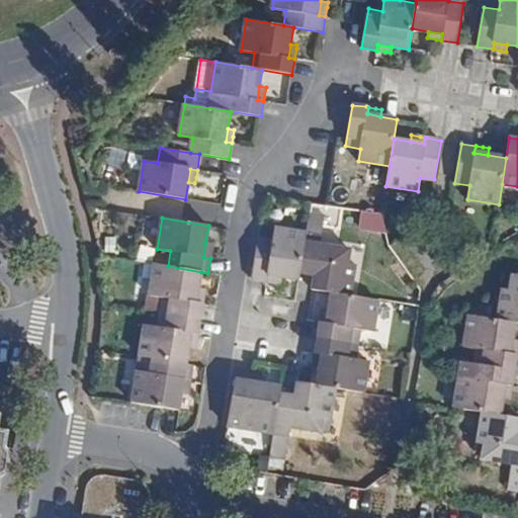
[(299,273),(307,234),(274,229),(272,241),(258,239),(252,278),(266,281),(267,281),(268,275),(282,277),(298,280),(299,273)]
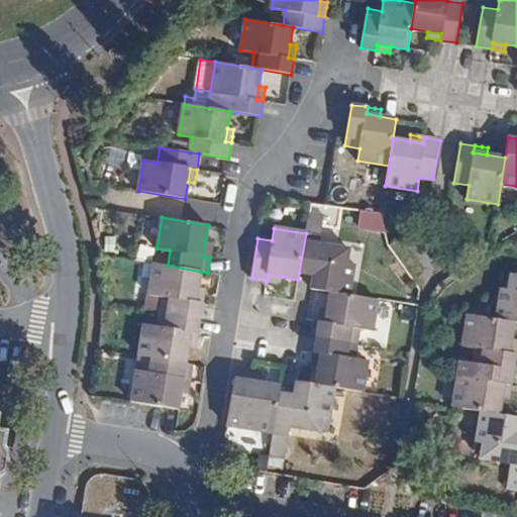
[(321,235),(306,233),(299,273),(313,275),(312,283),(311,289),(331,293),(351,296),(355,266),(347,266),(350,249),(319,244),(321,235)]
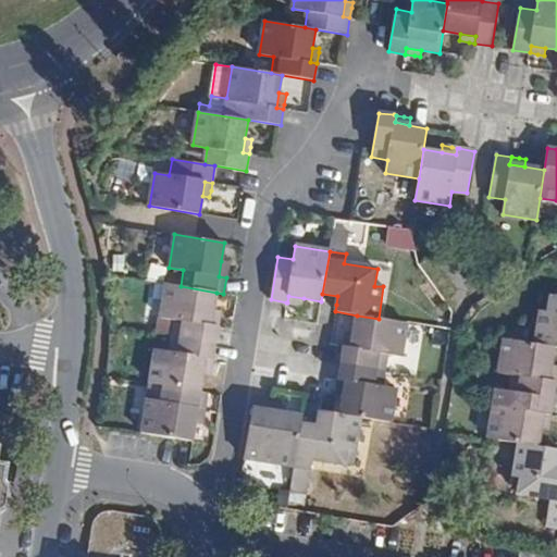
[(229,262),(221,261),(219,276),(226,277),(227,269),(229,262)]
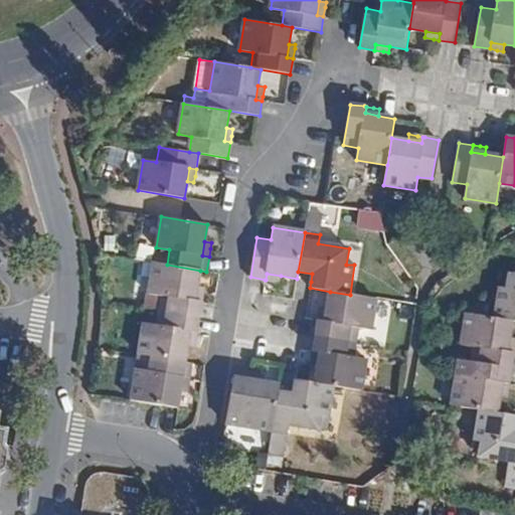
[(167,265),(154,263),(149,294),(162,296),(160,310),(199,317),(201,303),(194,302),(197,288),(200,271),(167,265)]
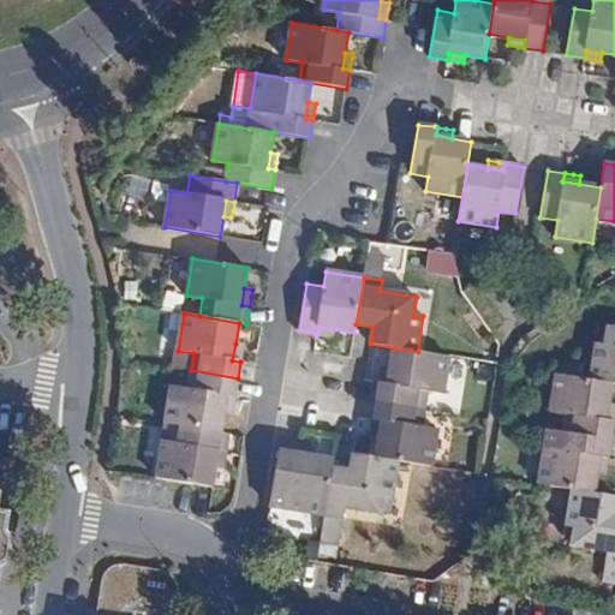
[(318,327),(317,334),(324,335),(334,336),(335,329),(318,327)]
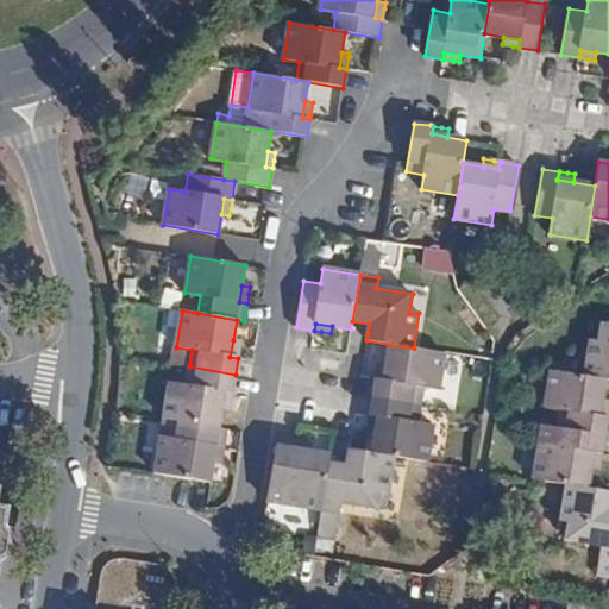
[(608,326),(603,325),(600,341),(591,340),(585,376),(606,380),(608,380),(608,326)]
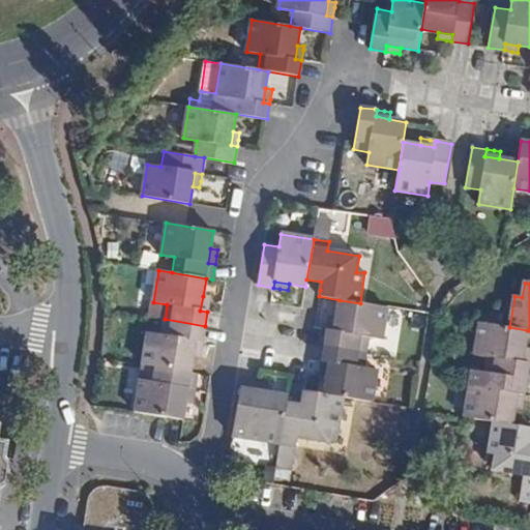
[(209,297),(203,296),(200,311),(207,312),(208,302),(209,297)]
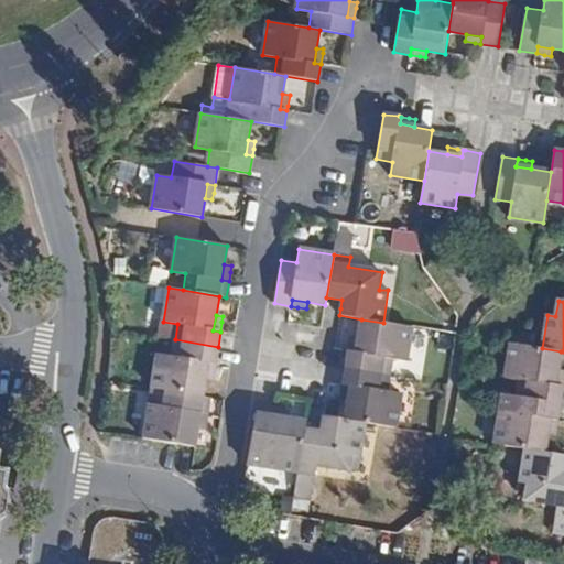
[(412,327),(383,323),(361,320),(358,337),(356,353),(349,350),(348,353),(346,368),(389,375),(391,358),(407,361),(412,327)]
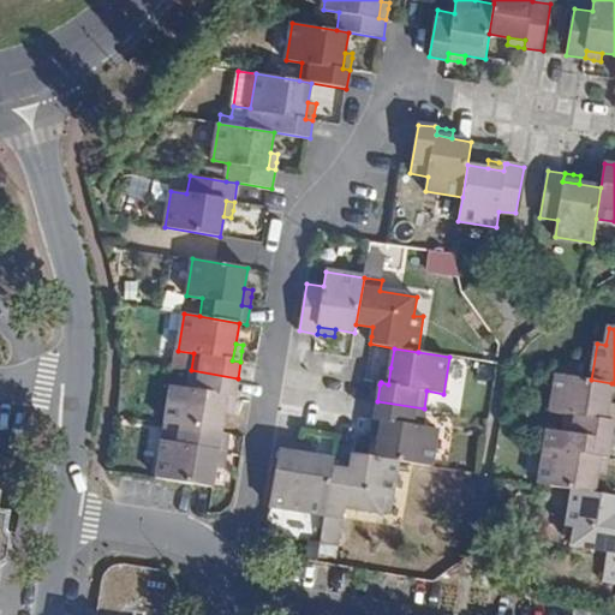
[(388,384),(390,368),(383,366),(382,374),(381,382),(388,384)]
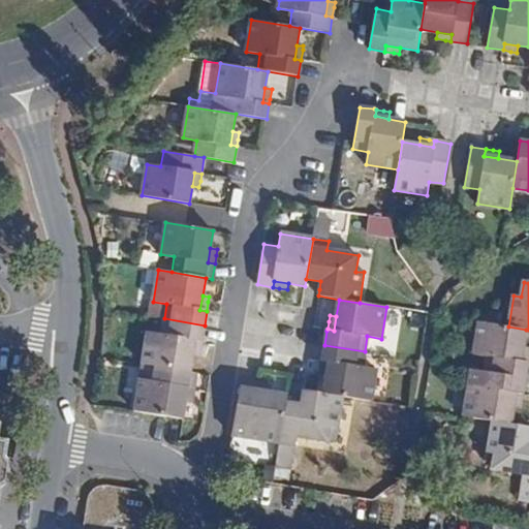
[(143,364),(156,366),(190,372),(193,355),(195,341),(201,342),(205,325),(164,318),(161,334),(148,332),(143,364)]
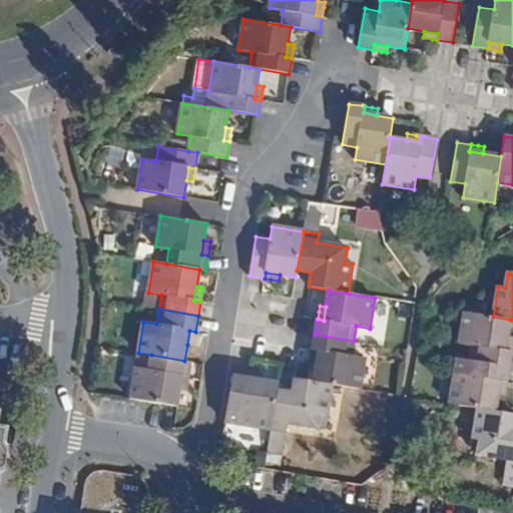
[(510,320),(493,317),(465,313),(460,344),(473,346),(470,361),(509,367),(512,351),(505,350),(507,337),(510,320)]
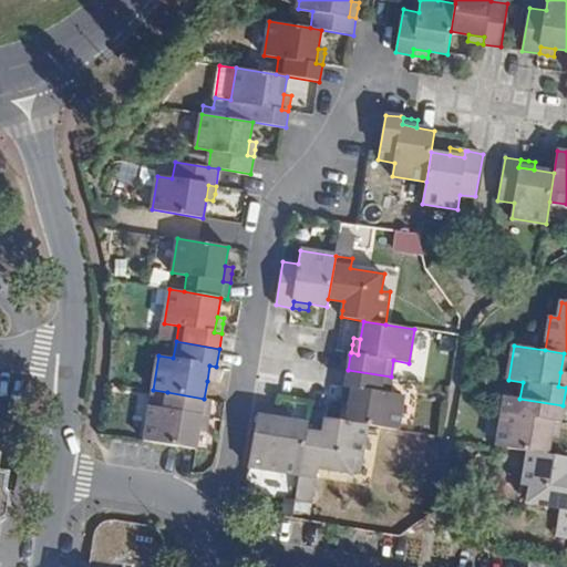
[(209,366),(207,381),(214,382),(215,374),(216,367),(209,366)]
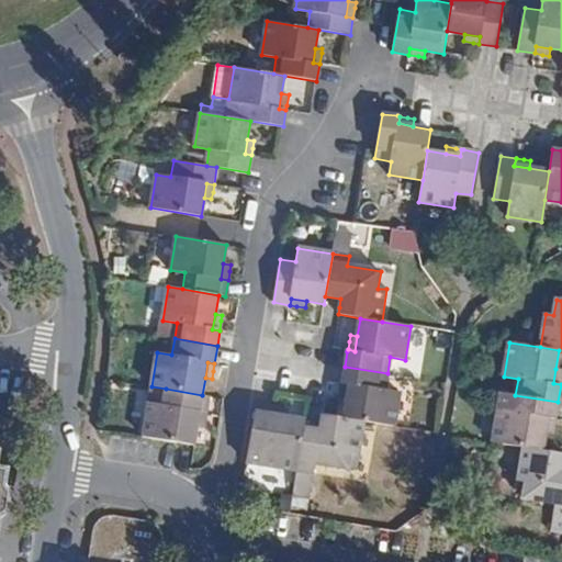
[(344,418),(366,422),(394,427),(400,392),(384,390),(388,373),(345,367),(343,382),(343,384),(349,384),(347,400),(344,418)]
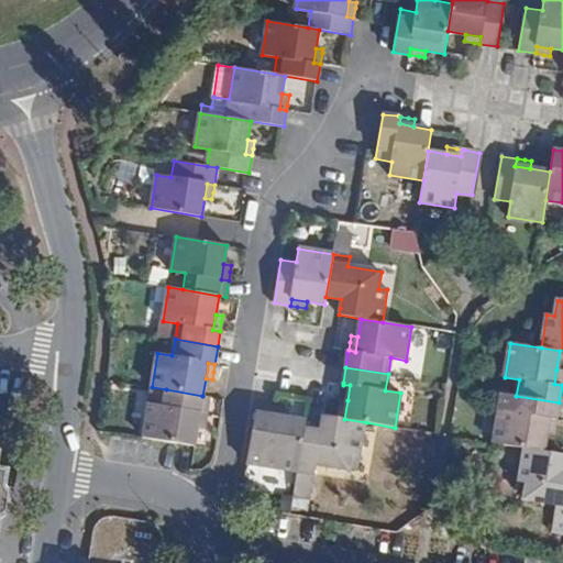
[(350,385),(343,385),(342,392),(341,399),(348,400),(350,385)]
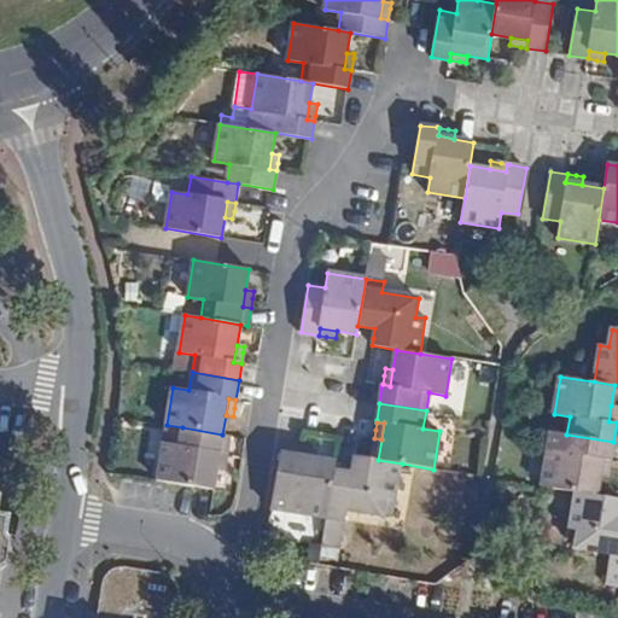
[(163,443),(157,481),(214,489),(216,470),(219,454),(227,455),(229,436),(222,435),(182,427),(180,445),(163,443)]
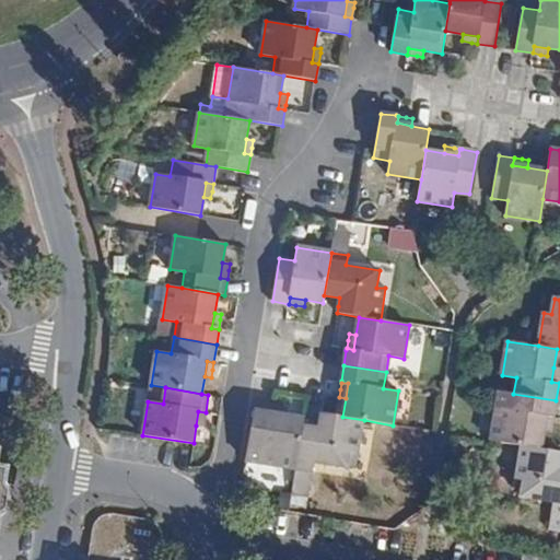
[(497,407),(491,441),(522,446),(540,450),(544,430),(546,416),(553,417),(556,400),(513,394),(511,409),(497,407)]
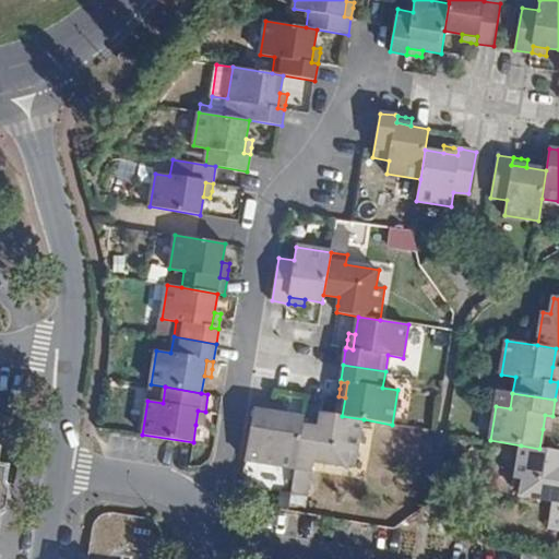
[(256,403),(248,445),(263,448),(261,462),(295,468),(302,425),(304,418),(286,415),(271,413),(272,405),(270,404),(256,403)]
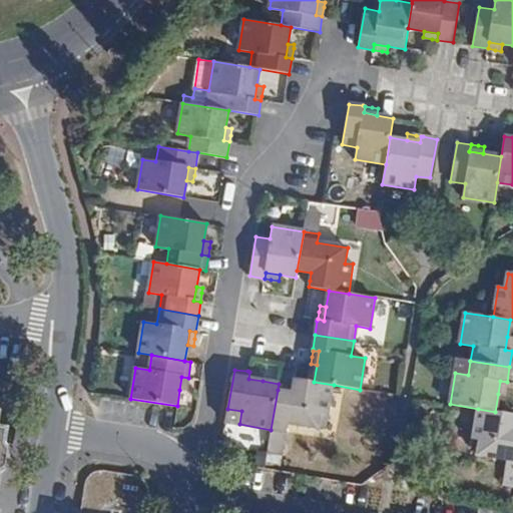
[(259,374),(249,372),(248,379),(263,381),(264,375),(259,374)]
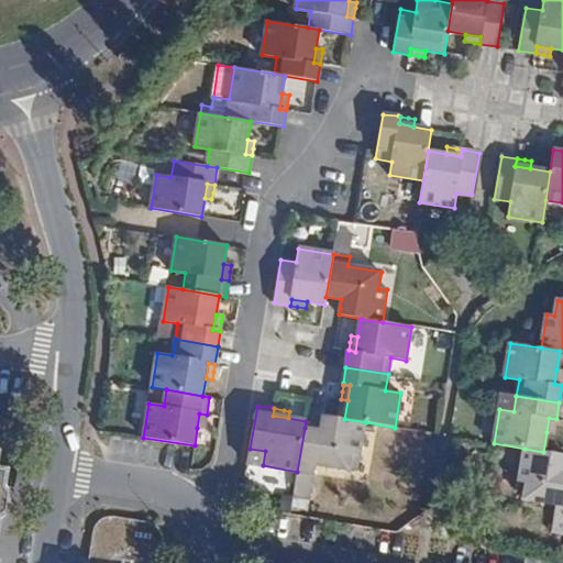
[(199,414),(197,428),(205,429),(206,420),(207,415),(199,414)]
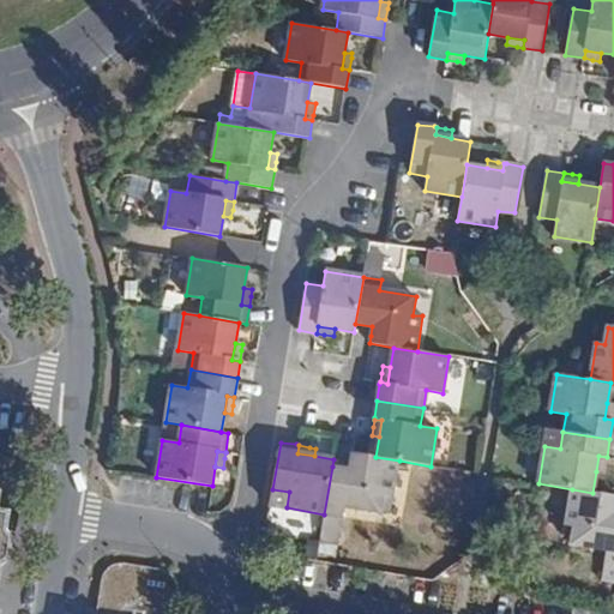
[(332,467),(324,515),(342,517),(343,506),(380,513),(384,493),(392,495),(399,461),(375,457),(353,453),(351,453),(349,470),(339,468),(332,467)]
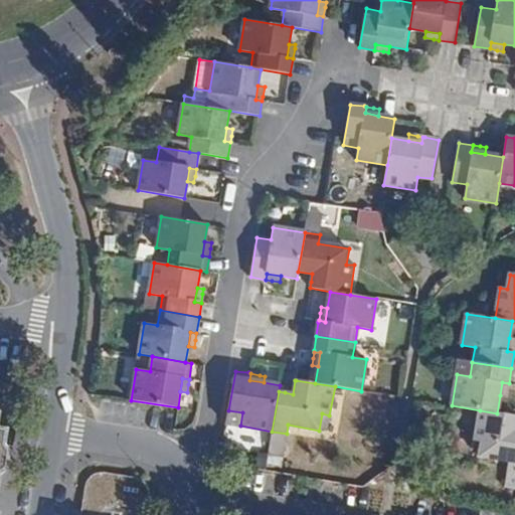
[(507,390),(509,383),(502,382),(500,395),(506,396),(507,390)]
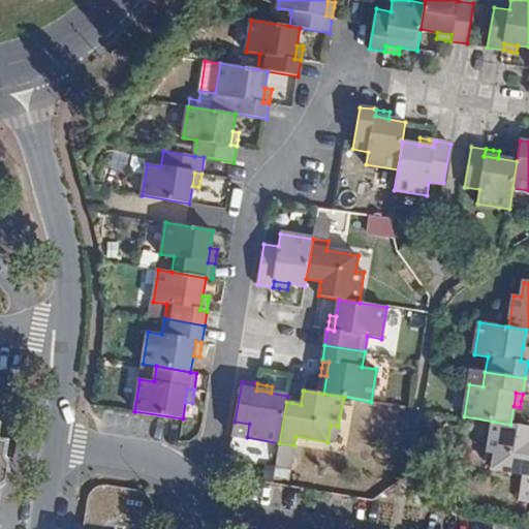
[(525,484),(528,484),(528,442),(528,440),(528,427),(510,425),(493,422),(488,453),(494,454),(491,468),(523,473),(522,483),(525,484)]
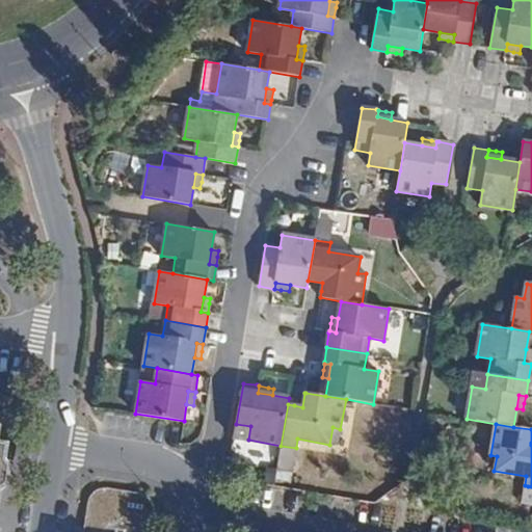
[(0,491),(1,491),(0,489),(0,471),(1,464),(6,460),(9,443),(0,441),(0,430),(1,427),(0,425),(0,491)]
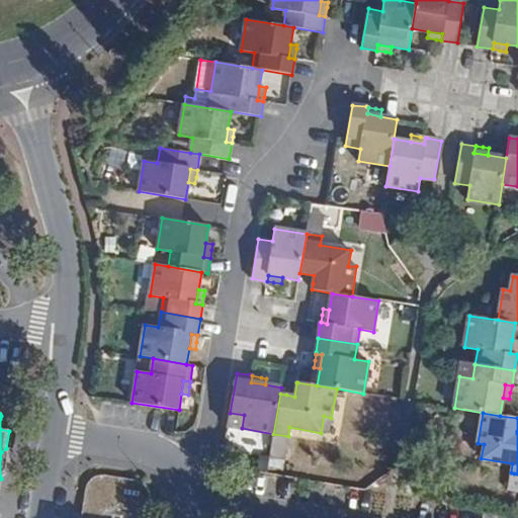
[(10,454),(6,448),(1,452),(0,458),(0,477),(1,479),(7,475),(10,454)]
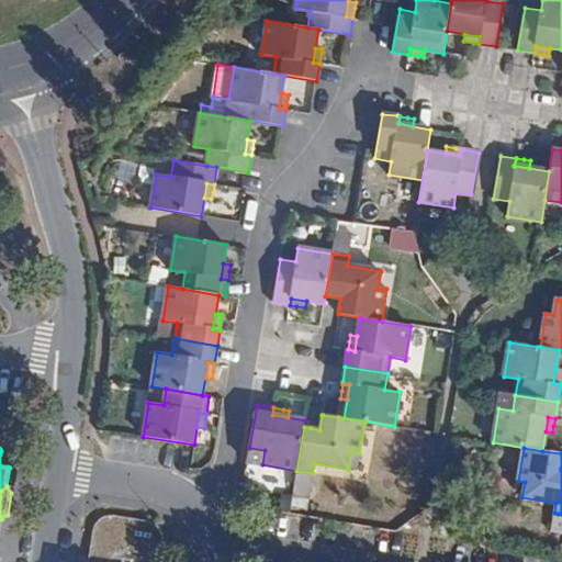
[(88,561),(159,561),(163,541),(163,536),(160,530),(157,526),(153,523),(147,521),(114,515),(110,515),(105,516),(100,519),(97,521),(94,526),(93,530),(88,561)]
